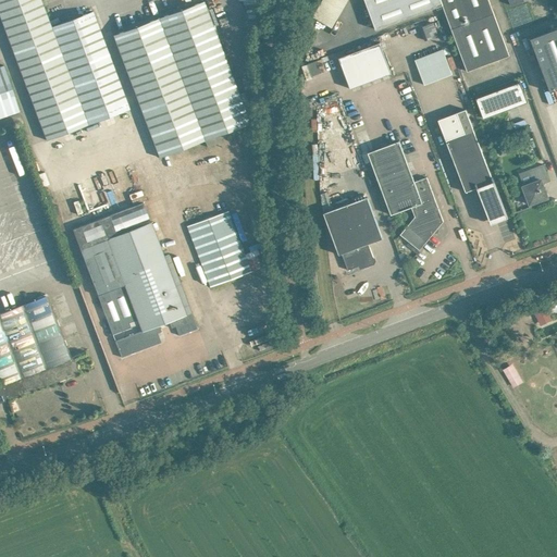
[(0,0),(0,17),(37,115),(47,140),(130,109),(93,11),(51,26),(40,0),(0,0)]
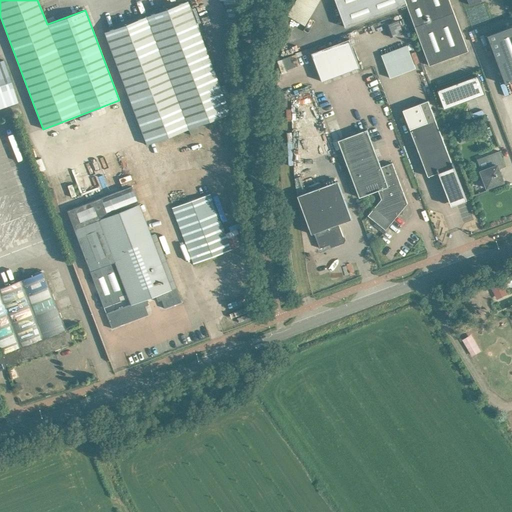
[(296,0),(288,15),(305,25),(319,0),(296,0)]
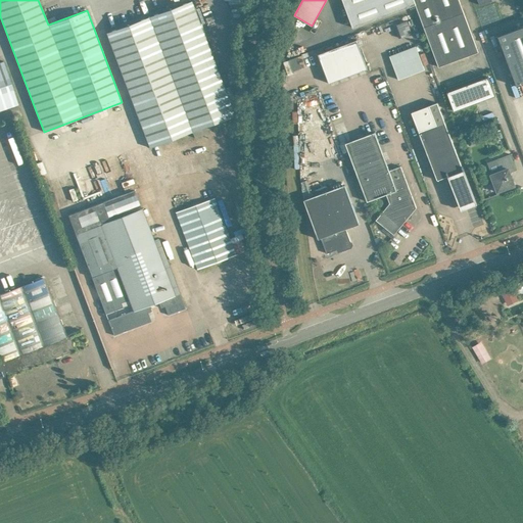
[(326,0),(312,26),(317,39),(416,5),(438,66),(478,51),(459,0),(326,0)]
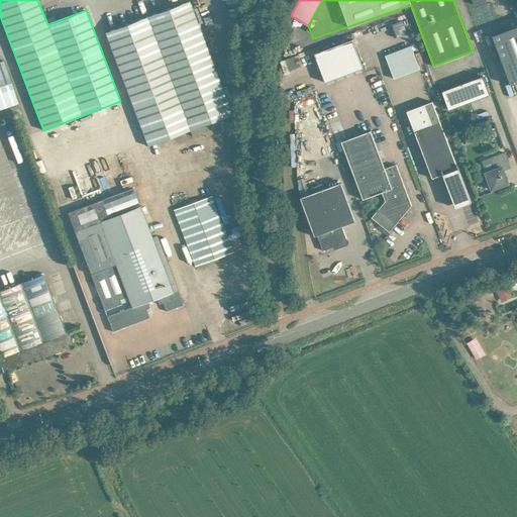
[(189,1),(105,32),(147,146),(231,115),(189,1)]
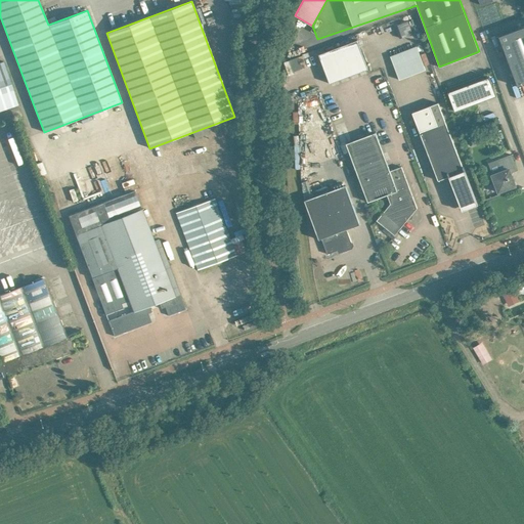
[(497,33),(505,52),(518,86),(523,84),(523,34),(521,28),(518,29),(517,25),(497,33)]
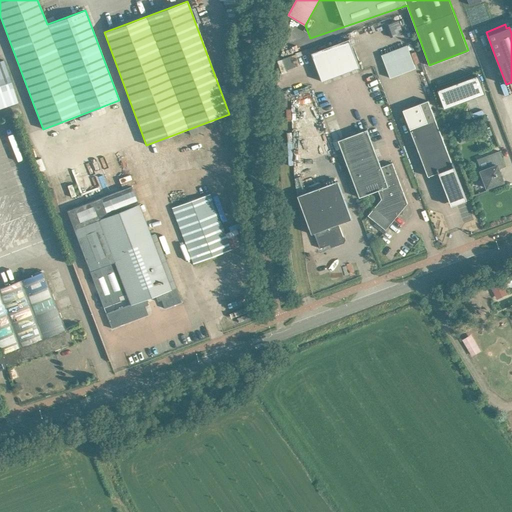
[(322,81),(360,67),(349,39),(311,53),(322,81)]
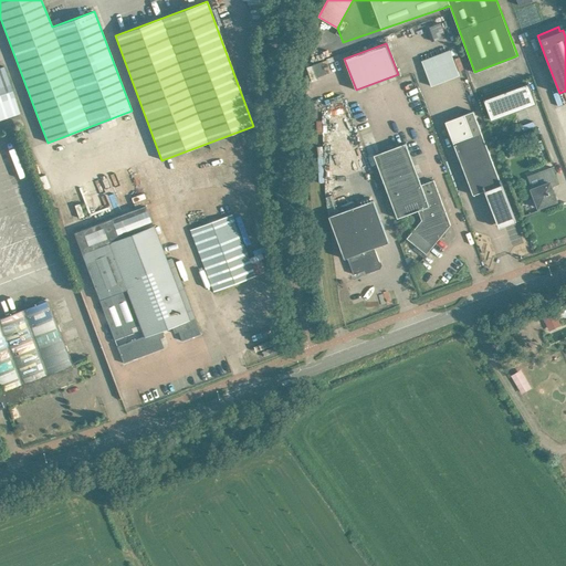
[(430,56),(440,83),(469,72),(458,45),(430,56)]
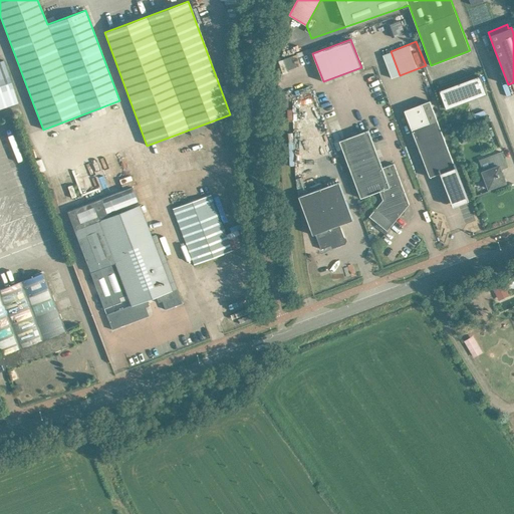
[(0,60),(0,108),(18,103),(3,59),(0,60)]
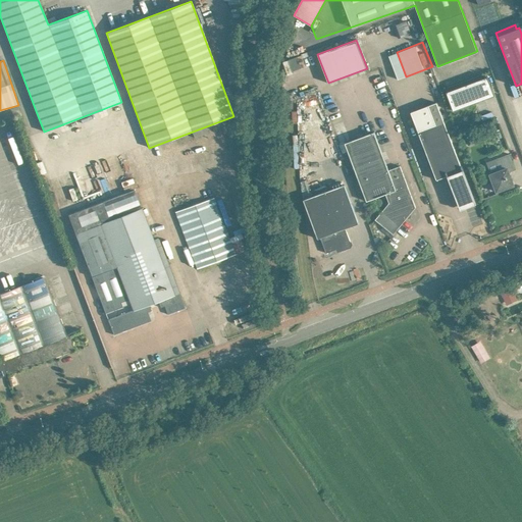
[(487,76),(447,92),(454,110),(494,95),(487,76)]
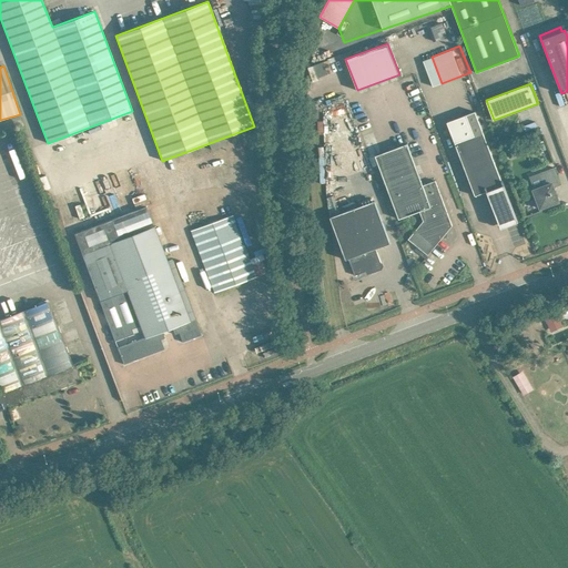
[(467,115),(447,122),(455,143),(472,185),(475,195),(487,191),(497,215),(509,221),(516,217),(511,208),(484,132),(476,112),(467,115)]
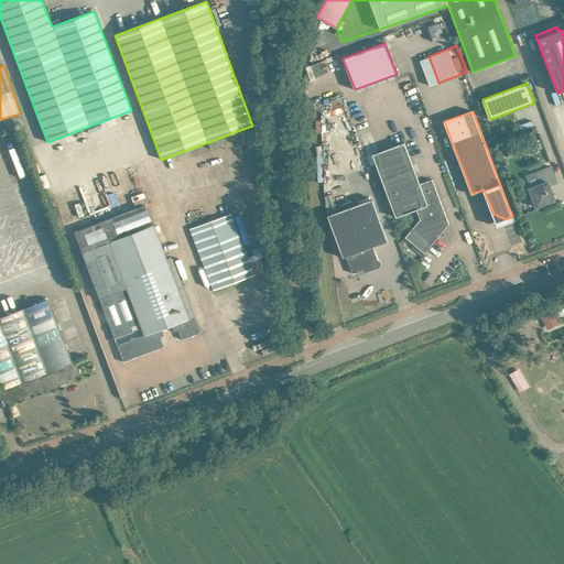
[(404,142),(372,154),(397,217),(416,209),(421,219),(405,237),(425,253),(449,224),(432,180),(420,184),(404,142)]
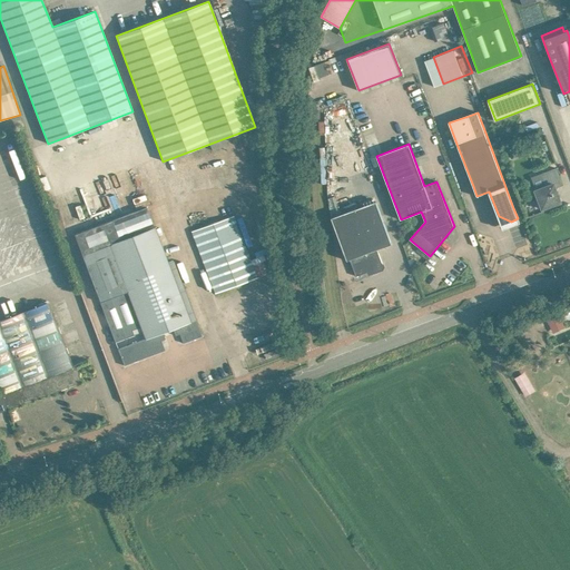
[(514,147),(508,149),(511,158),(518,156),(514,147)]
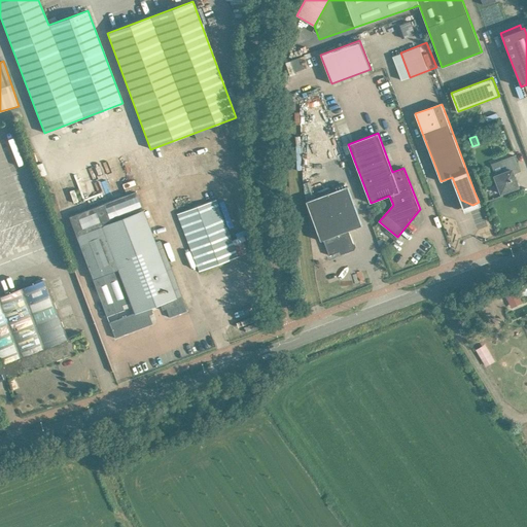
[(503,172),(494,175),(500,194),(511,190),(511,191),(518,189),(517,188),(520,187),(515,173),(521,171),(516,155),(498,161),(503,172)]
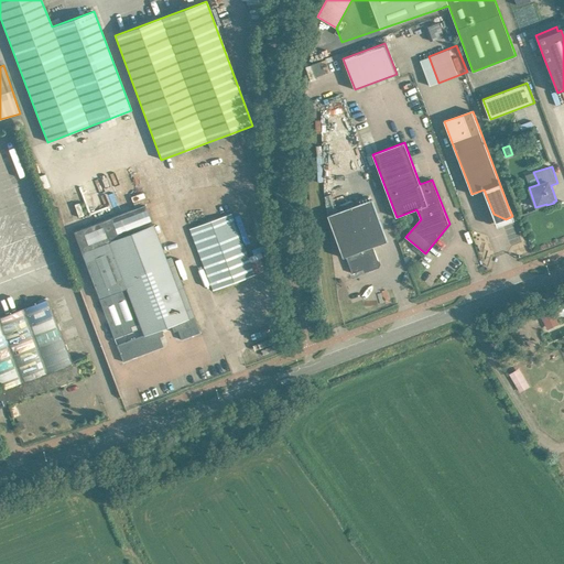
[(340,191),(333,192),(334,204),(343,203),(340,191)]
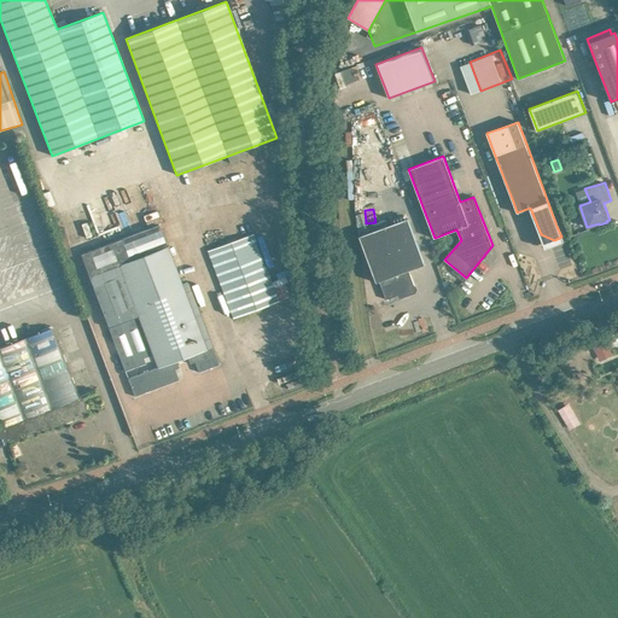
[(101,215),(108,228),(112,226),(108,213),(101,215)]
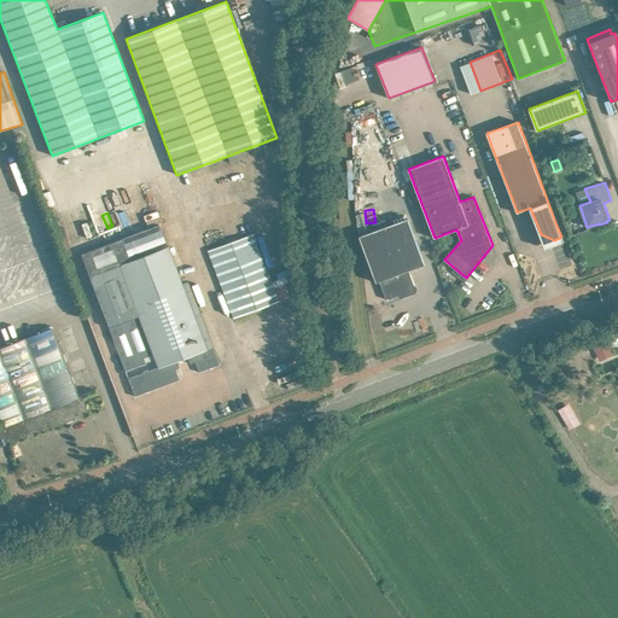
[(369,233),(359,237),(372,272),(377,283),(379,281),(386,299),(403,293),(404,296),(414,292),(415,289),(409,270),(425,264),(408,219),(369,233)]
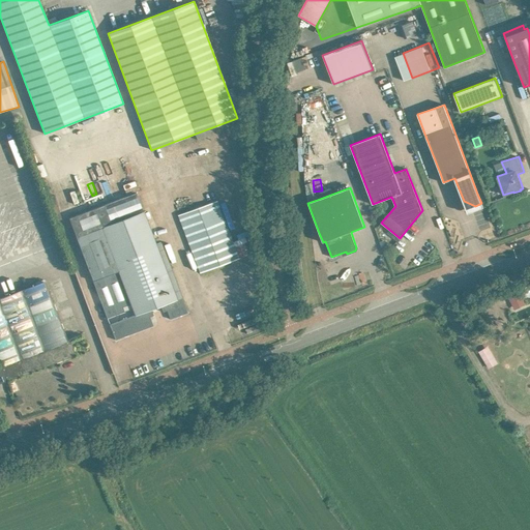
[(136,193),(69,217),(107,318),(133,308),(135,315),(109,324),(115,340),(153,326),(150,318),(154,317),(152,311),(162,307),(164,314),(168,312),(170,321),(188,315),(162,244),(156,246),(136,193)]
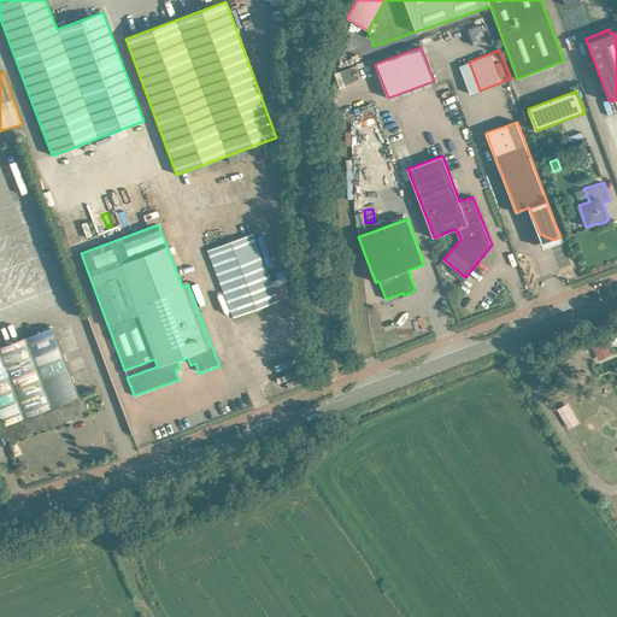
[(209,251),(228,306),(233,318),(278,301),(254,235),(209,251)]
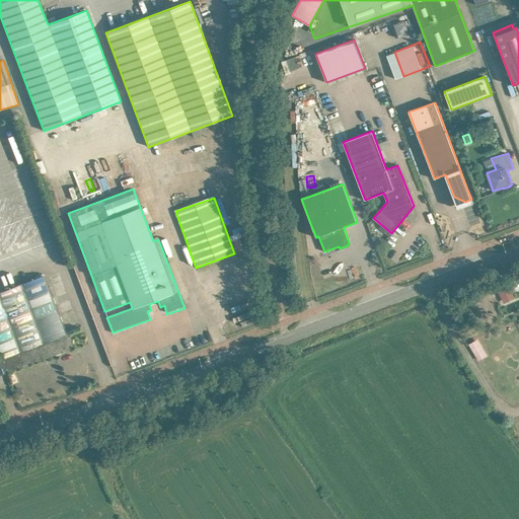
[(174,237),(169,239),(172,249),(177,247),(174,237)]
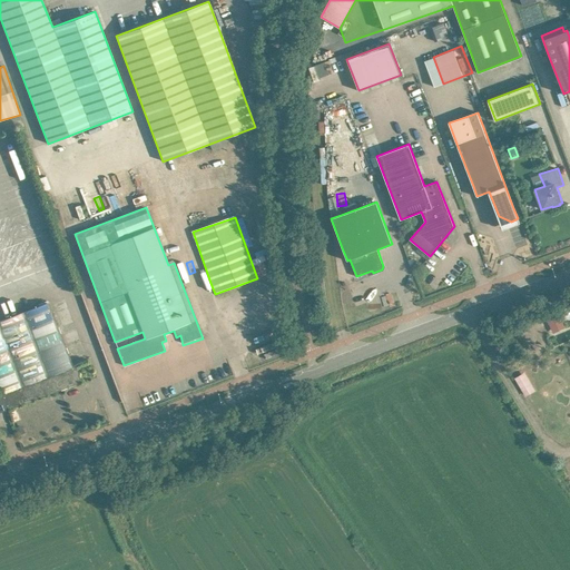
[(86,361),(72,365),(49,304),(0,322),(0,393),(0,394),(7,410),(80,382),(75,365),(87,361),(87,360),(86,360),(86,361)]
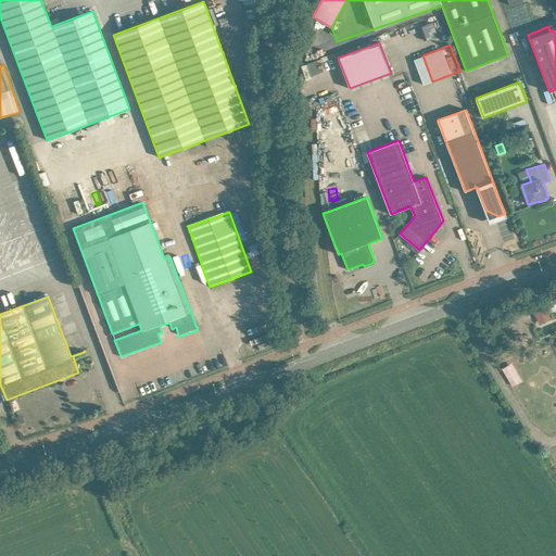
[(546,308),(534,313),(540,325),(552,319),(546,308)]
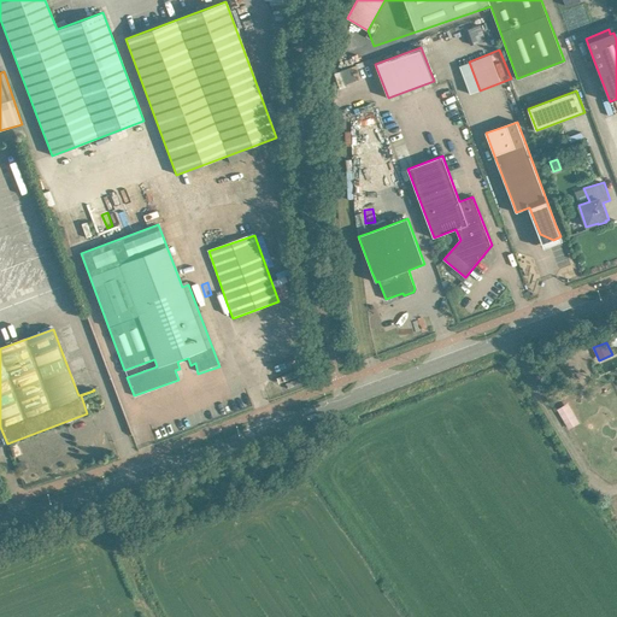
[(23,460),(16,463),(18,471),(27,469),(23,460)]
